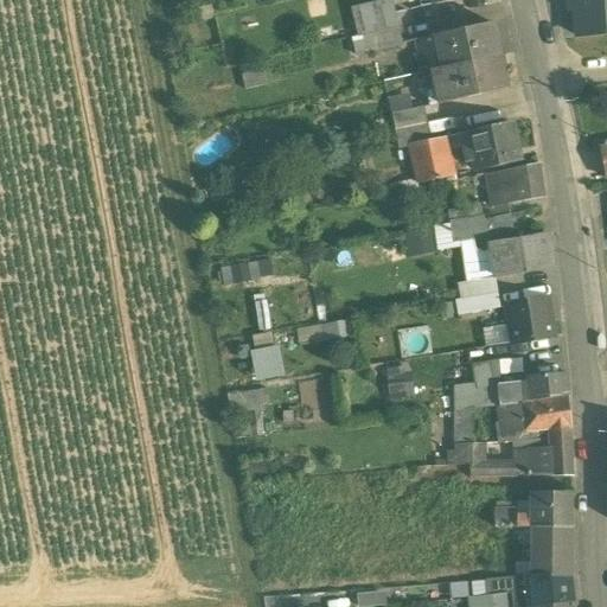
[(391,0),(384,0),(364,5),(368,20),(395,13),(391,0)]
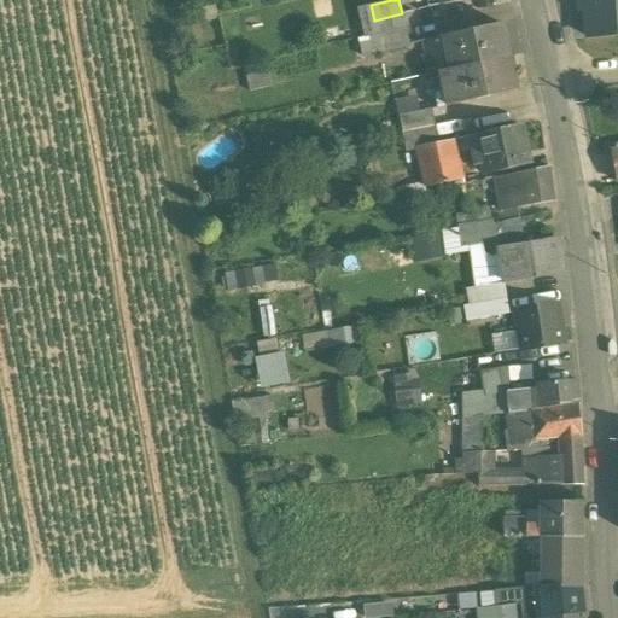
[(617,0),(584,0),(588,38),(617,35),(617,0)]
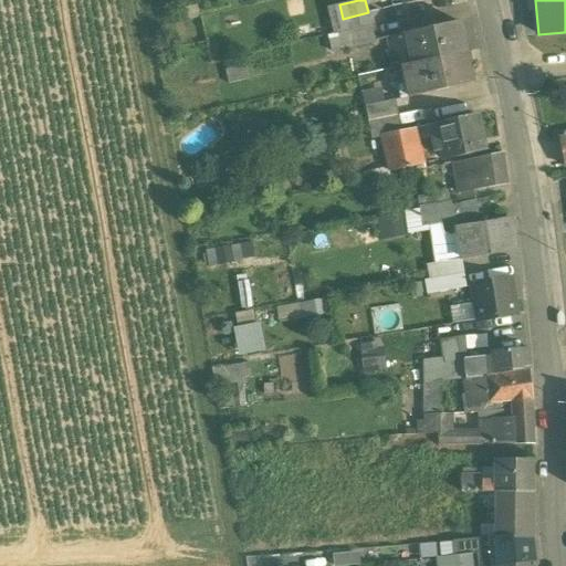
[(368,12),(343,19),(346,32),(371,27),(368,12)]
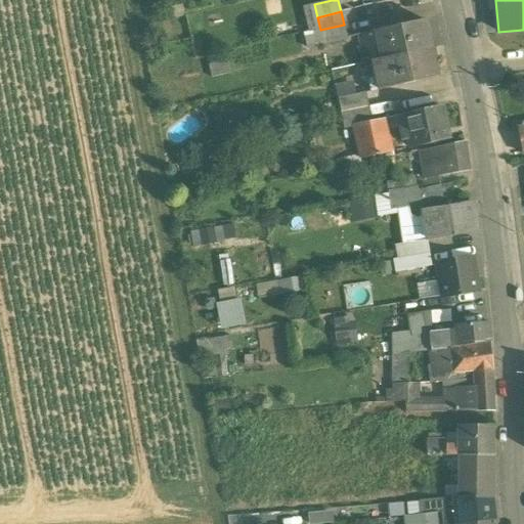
[(419,22),(370,33),(377,60),(429,49),(426,37),(423,38),(419,22)]
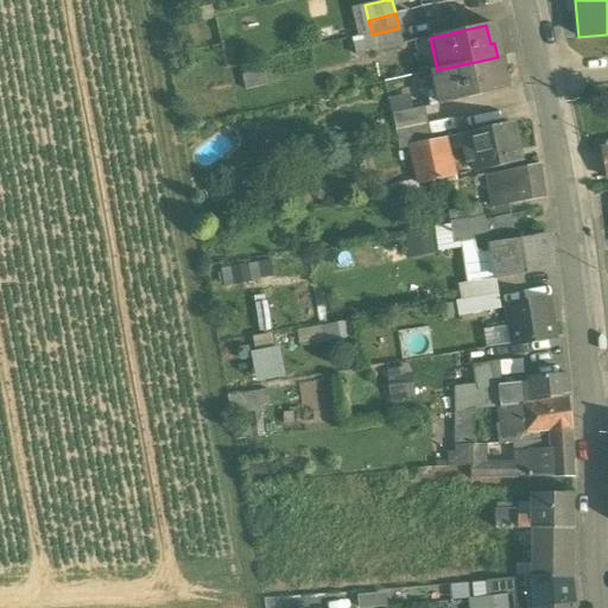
[(399,29),(372,35),(375,46),(407,38),(405,27),(399,29)]
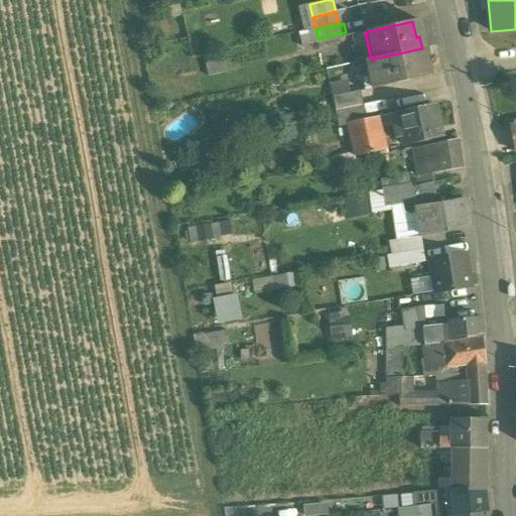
[(371,59),(367,60),(373,88),(428,75),(422,48),(371,59)]
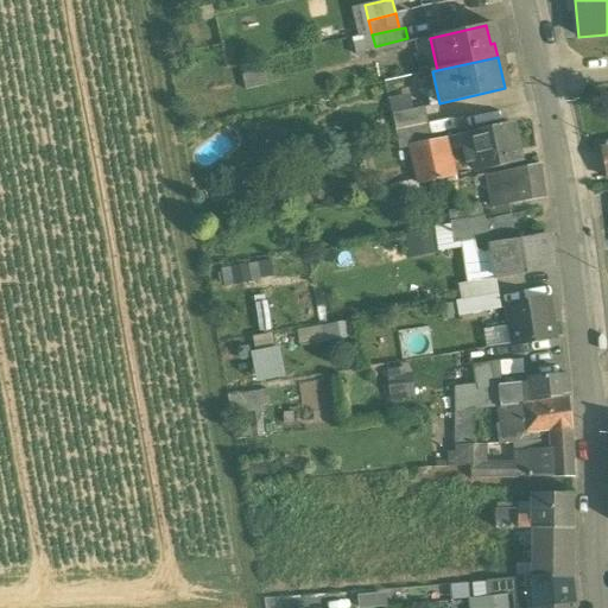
[(432,71),(422,74),(429,106),(439,103),(432,71)]
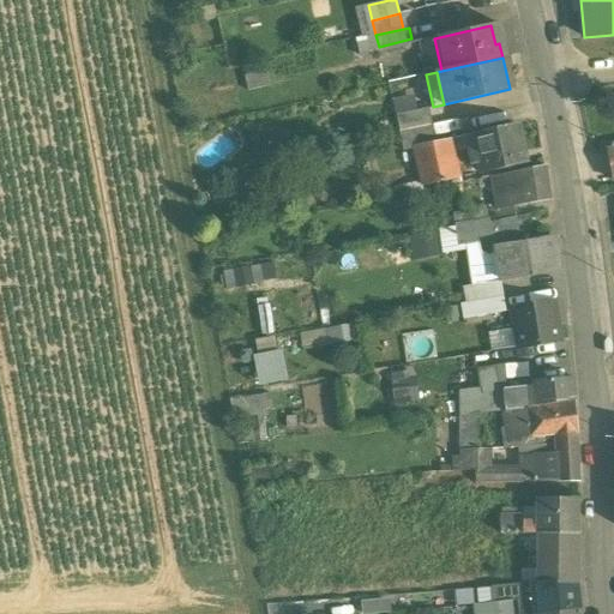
[(428,109),(396,115),(398,132),(431,125),(432,125),(428,109)]
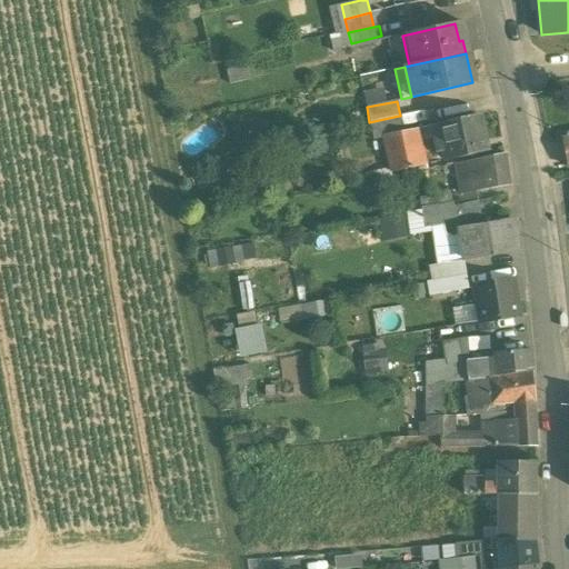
[(399,116),(369,122),(373,140),(383,138),(382,137),(402,132),(399,116)]
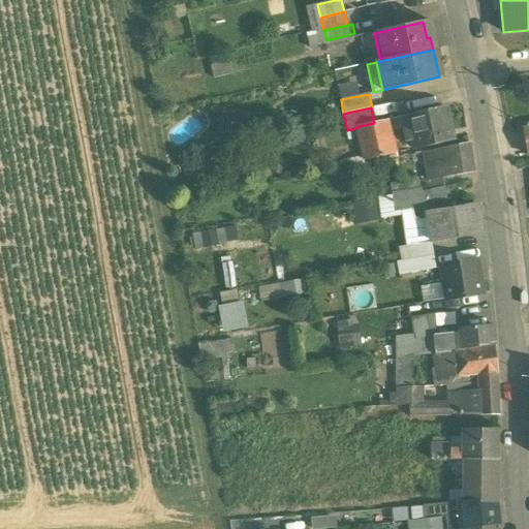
[(446,110),(409,118),(411,127),(414,139),(416,148),(453,139),(446,110)]
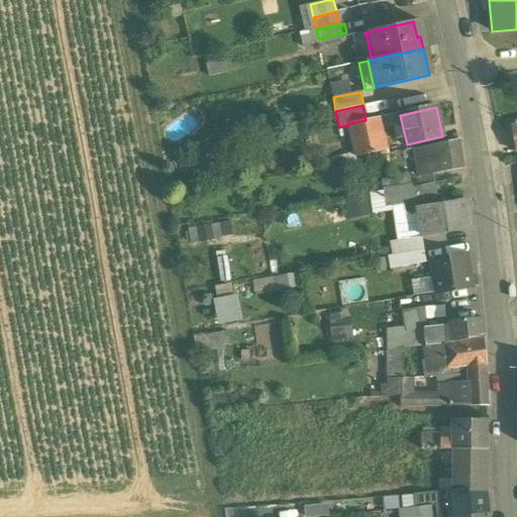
[(366,120),(347,124),(348,125),(354,157),(387,149),(380,118),(366,120)]
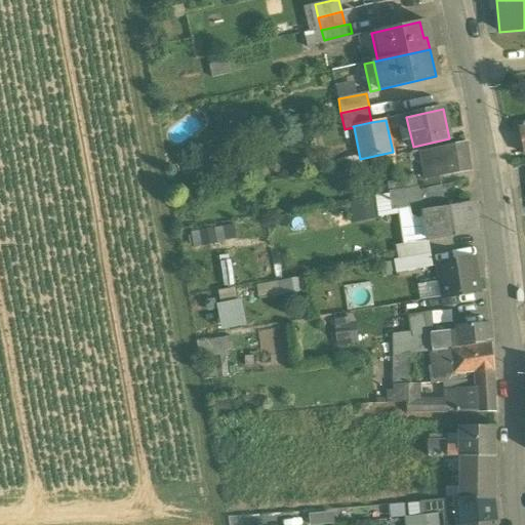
[(408,126),(401,127),(403,140),(411,138),(408,126)]
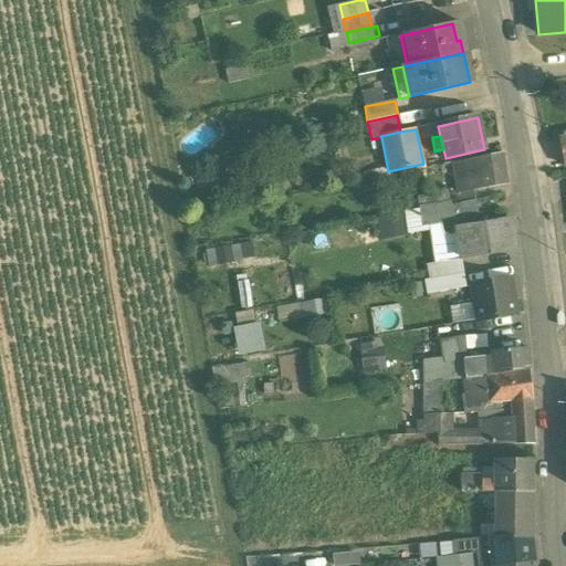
[(502,155),(452,164),(458,191),(507,182),(502,155)]
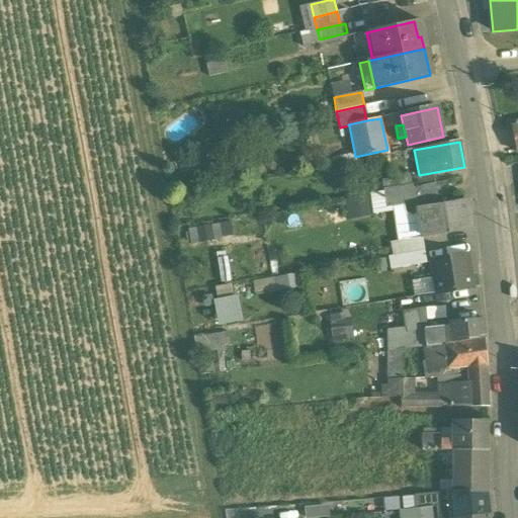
[(435,183),(412,187),(412,185),(383,190),(386,207),(403,204),(405,211),(410,212),(410,214),(418,212),(417,208),(442,204),(441,195),(437,196),(435,183)]
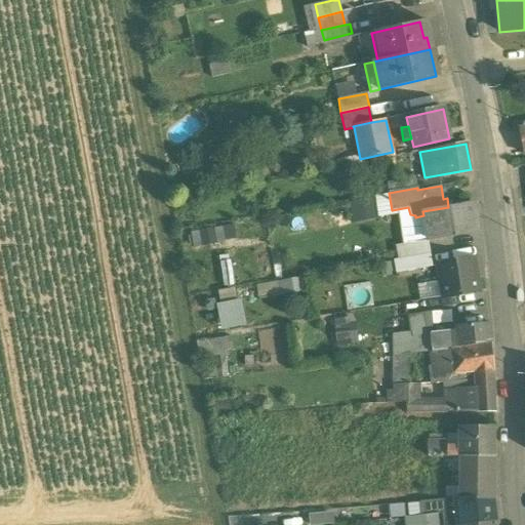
[(348,202),(352,221),(375,216),(371,198),(348,202)]
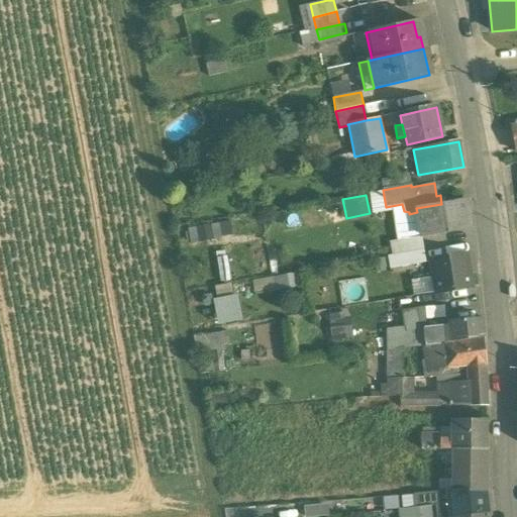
[(441,204),(416,208),(417,212),(420,234),(421,235),(471,226),(466,200),(441,204)]
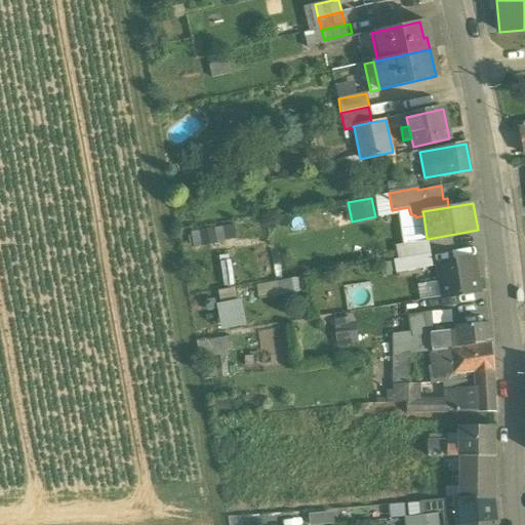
[(220,228),(189,230),(190,244),(221,242),(220,228)]
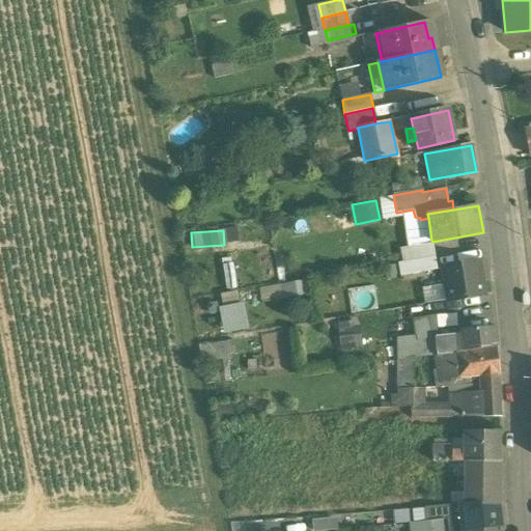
[(431,241),(399,247),(401,261),(435,255),(432,242),(431,241)]
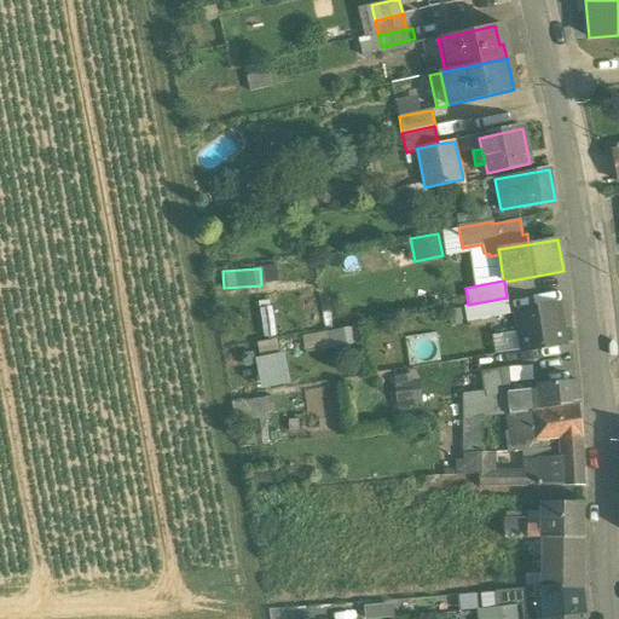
[(507,300),(464,307),(467,323),(509,316),(507,300)]
